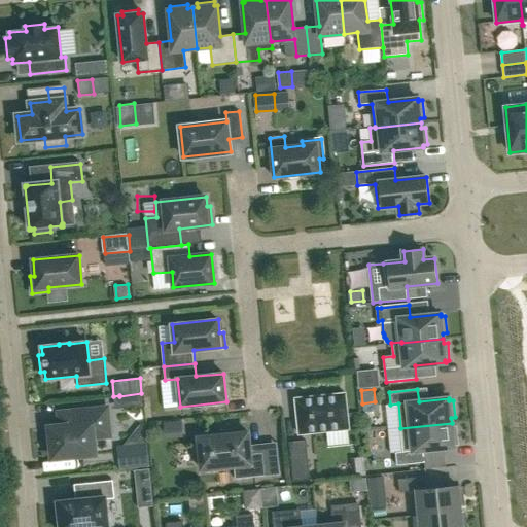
[(141,393),(119,396),(120,408),(142,406),(141,393)]
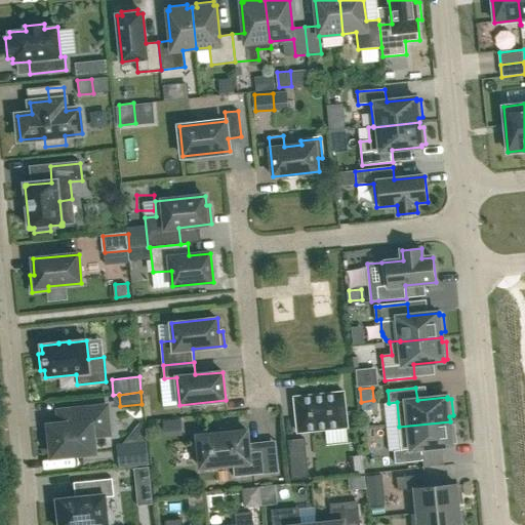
[(344,392),(294,397),(298,433),(348,428),(344,392)]
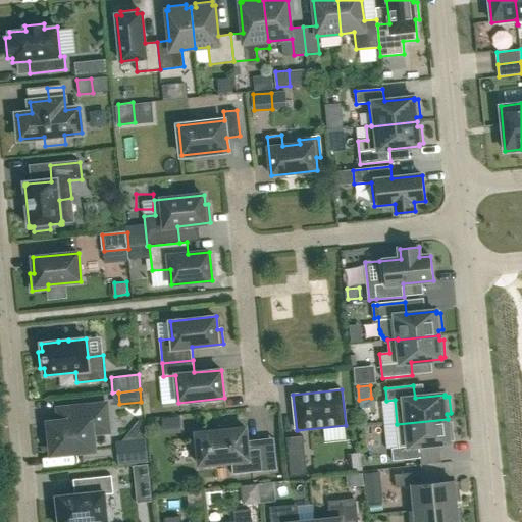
[(58,422),(49,423),(53,454),(94,450),(93,433),(109,432),(106,404),(69,408),(57,409),(58,422)]
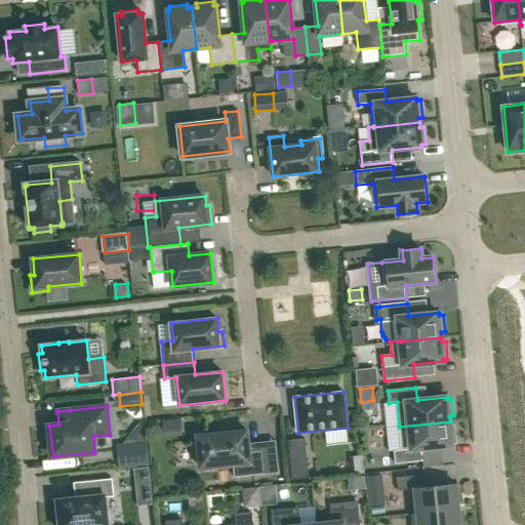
[(401,450),(394,451),(395,463),(423,460),(421,448),(452,445),(452,443),(456,443),(454,426),(450,426),(450,421),(399,427),(401,450)]
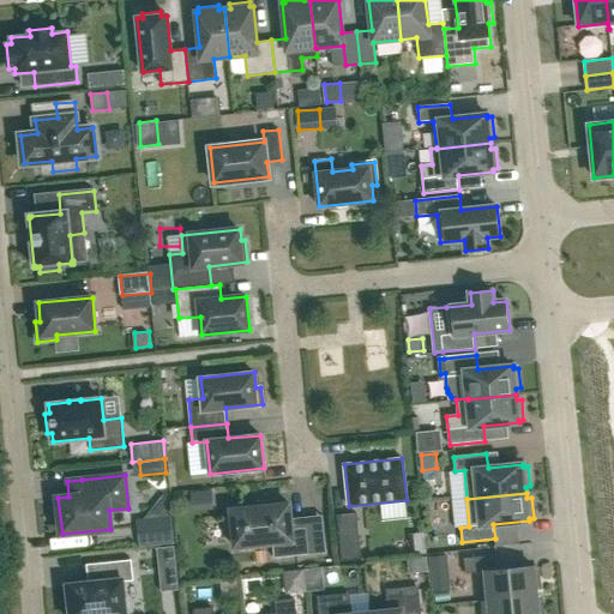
[(289,504),(232,510),(235,547),(272,543),(274,558),(312,554),(308,524),(292,525),(289,504)]
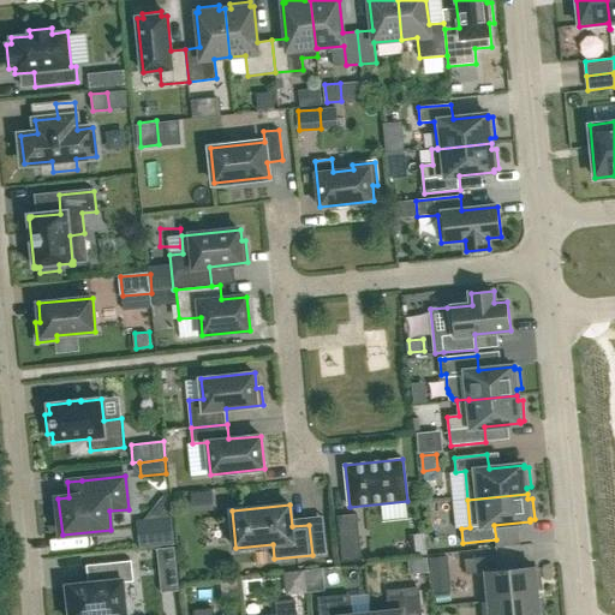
[(357,514),(338,515),(342,562),(362,560),(357,514)]
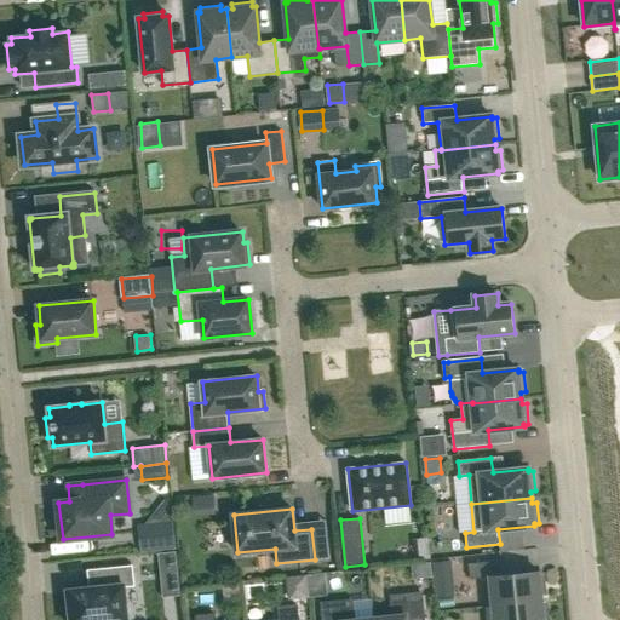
[(172,522),(139,524),(142,551),(174,549),(172,522)]
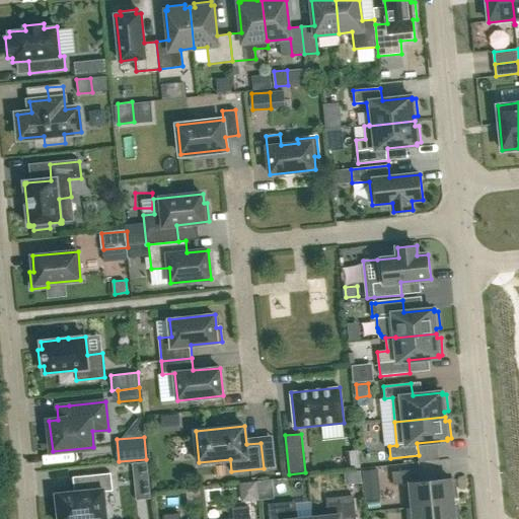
[(148,462),(134,463),(135,479),(150,478),(148,462)]
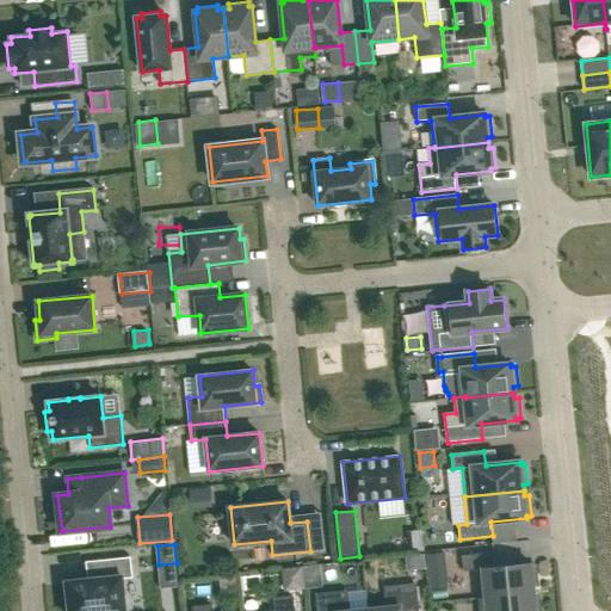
[(65,560),(65,548),(36,549),(37,561),(65,560)]
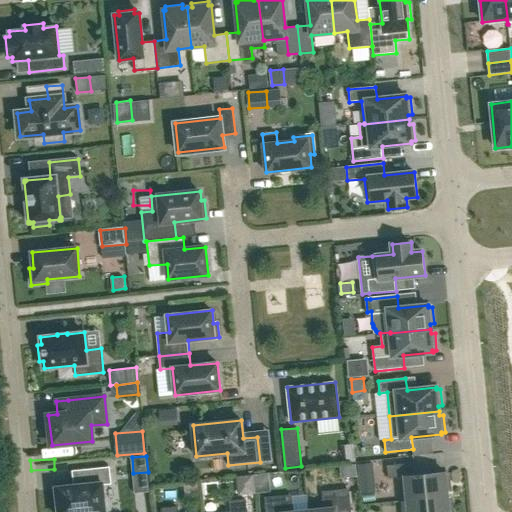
[(374,462),(359,464),(360,476),(375,475),(374,462)]
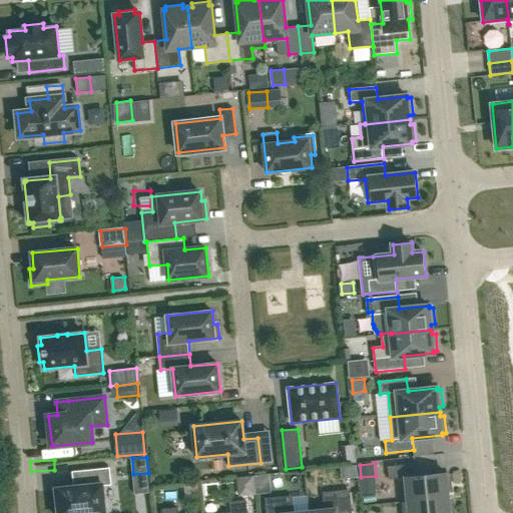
[(415,464),(388,466),(389,479),(406,477),(408,501),(448,497),(448,492),(452,491),(450,475),(446,475),(446,473),(416,476),(415,464)]
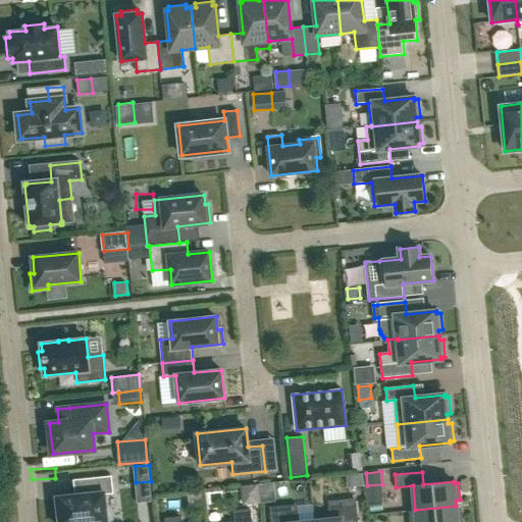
[(58,497),(57,497),(57,499),(59,521),(107,521),(104,493),(112,492),(111,477),(74,480),(75,496),(58,498),(58,497)]
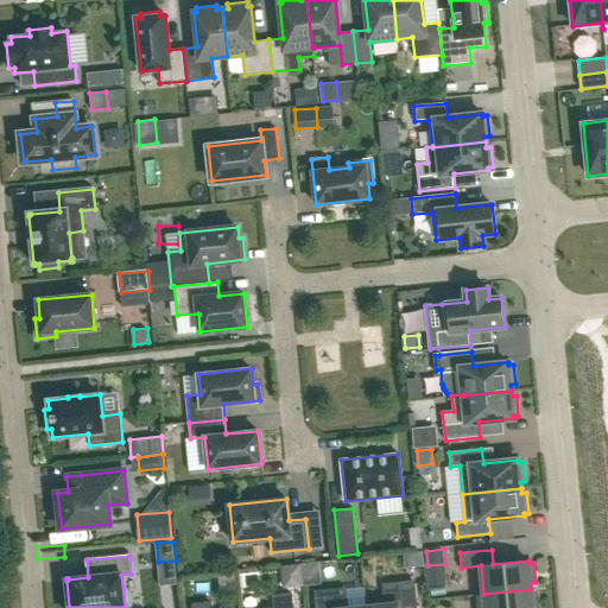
[(386,605),(367,607),(366,607),(416,607),(413,582),(384,584),(386,605)]
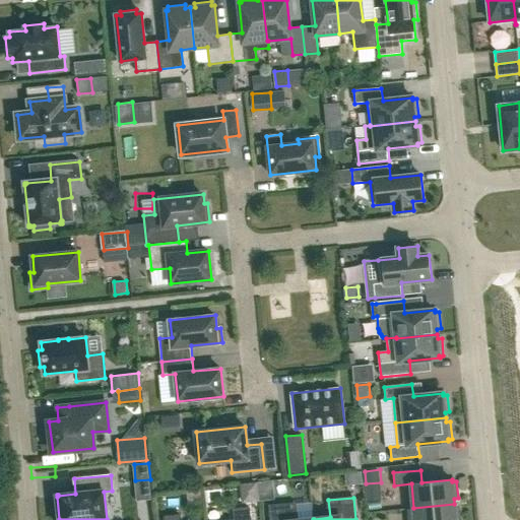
[(392,514),(391,502),(360,507),(362,518),(392,514)]
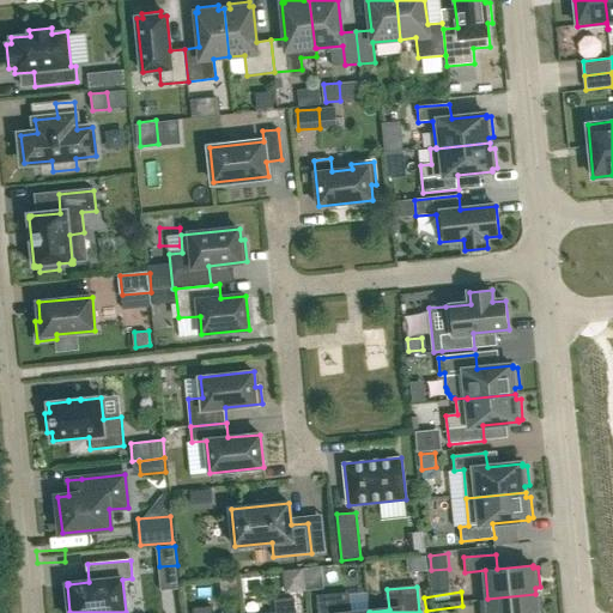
[(350,612),(349,594),(319,596),(320,612),(369,612),(370,612),(352,612),(350,612)]
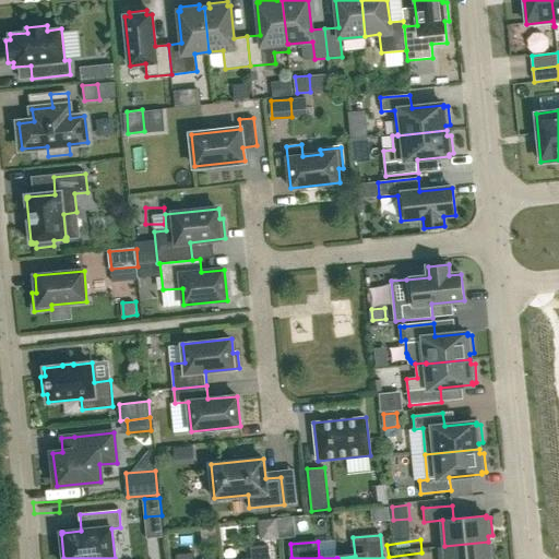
[(445,558),(495,558),(494,546),(489,546),(488,542),(444,546),(445,558)]
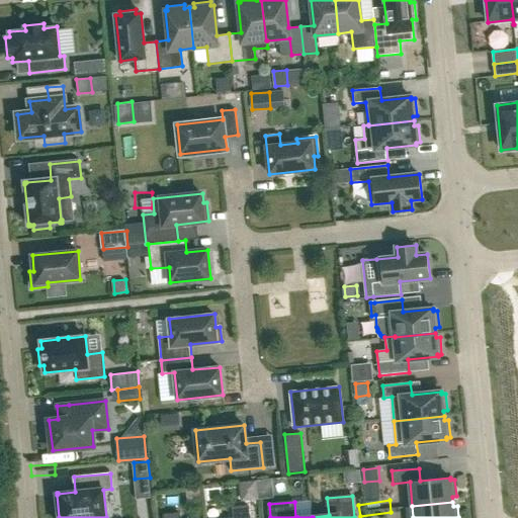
[(234,517),(249,517),(248,507),(233,508),(234,517)]
